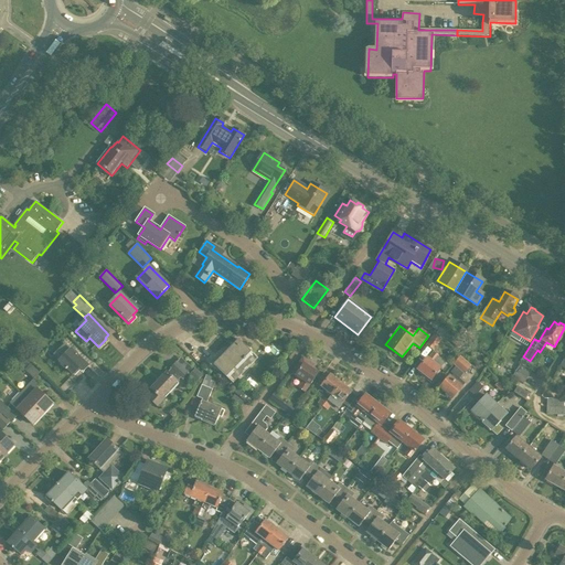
[(426,345),(433,351),(440,340),(434,334),(426,345)]
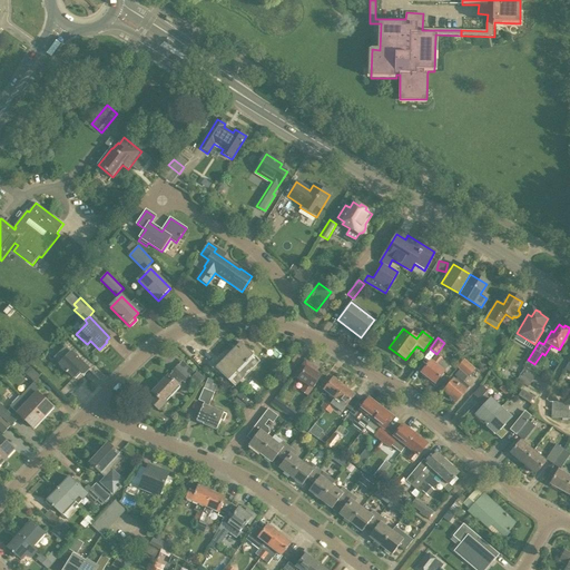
[(216,369),(235,387),(259,362),(241,343),(216,369)]
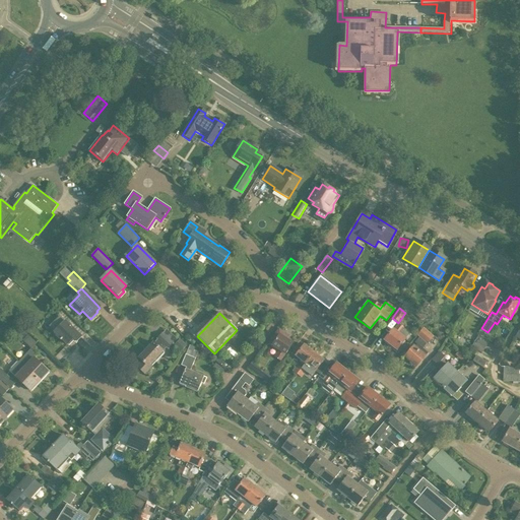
[(52,326),(56,329),(65,319),(61,316),(52,326)]
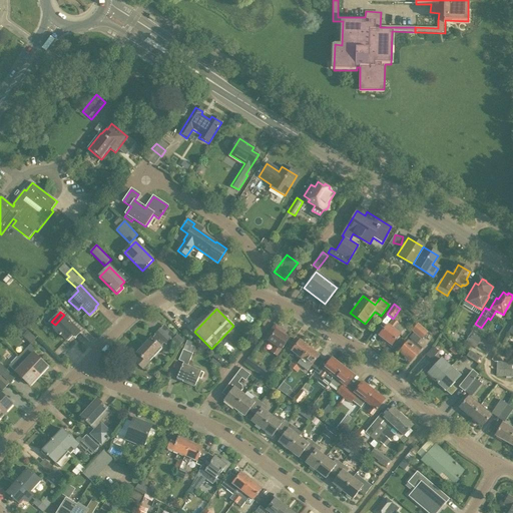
[(80,334),(64,318),(53,329),(66,341),(72,335),(75,338),(80,334)]
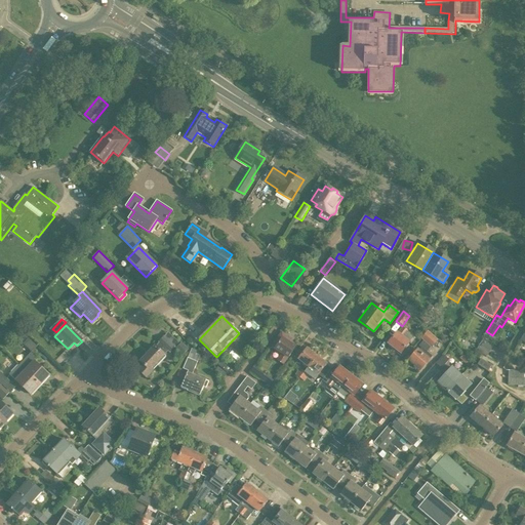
[(388,345),(400,354),(408,344),(402,338),(408,331),(402,327),(397,334),(396,333),(388,345)]
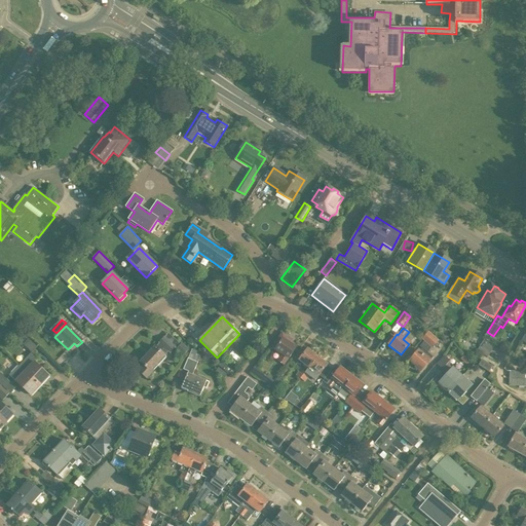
[(421,339),(424,341),(431,348),(439,341),(428,332),(421,339)]
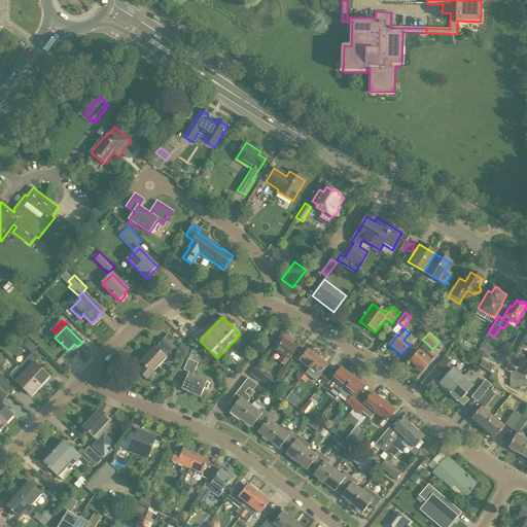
[(23,335),(18,341),(32,353),(37,348),(23,335)]
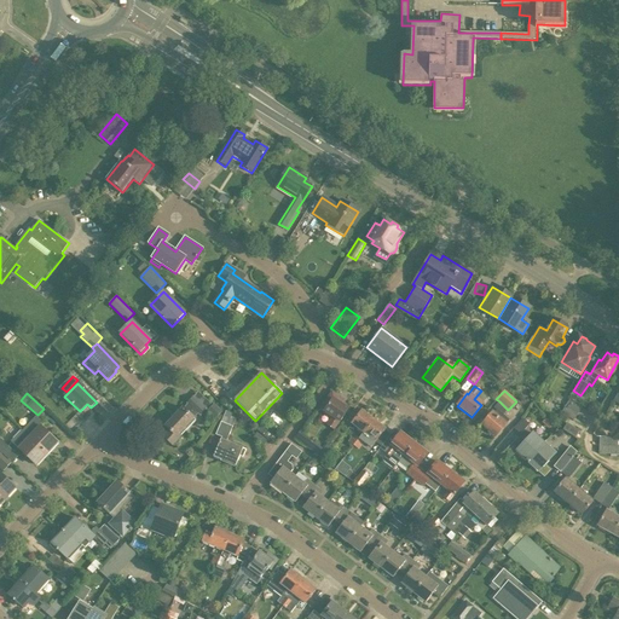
[(347,410),(340,405),(342,401),(334,395),(331,399),(328,397),(319,409),(331,417),(327,424),(333,429),(337,422),(347,410)]
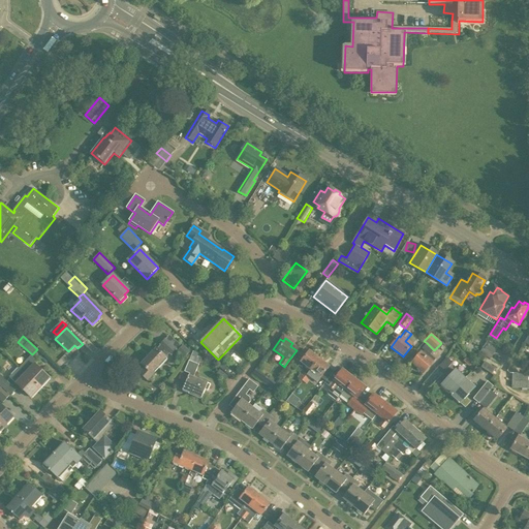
[(139,373),(148,380),(154,373),(152,372),(168,354),(170,355),(177,349),(164,339),(159,344),(159,345),(142,365),(145,368),(139,373)]
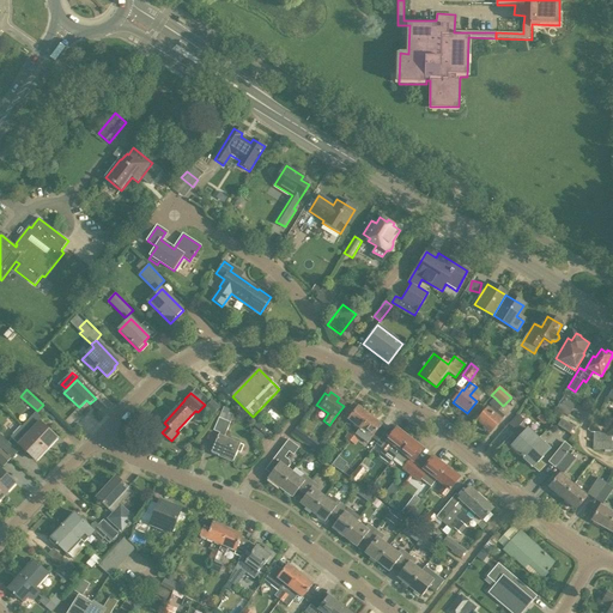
[(556,408),(568,417),(576,402),(564,395),(556,408)]
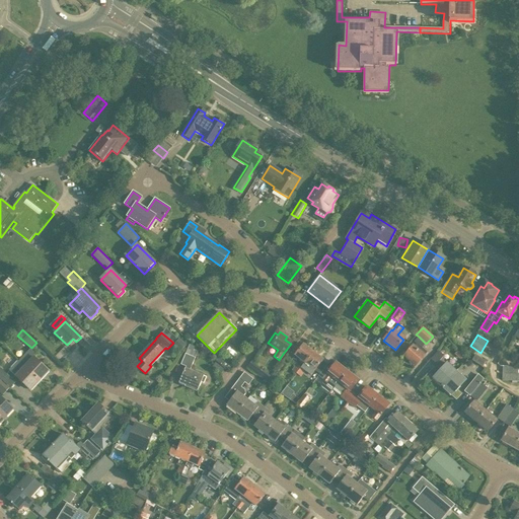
[(413,347),(403,357),(416,367),(427,354),(422,349),(426,344),(419,337),(414,342),(417,345),(414,348),(413,347)]
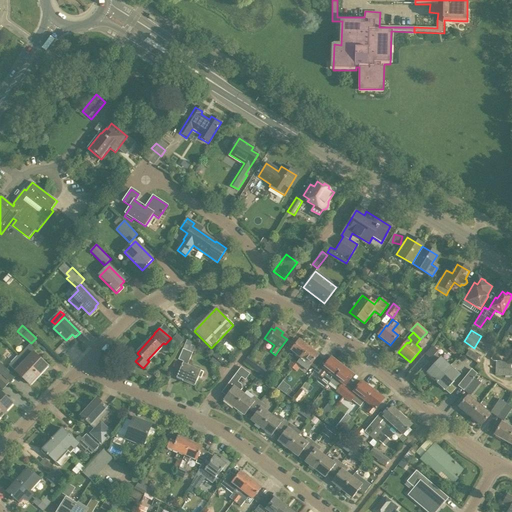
[(171,340),(178,347),(183,341),(177,334),(171,340)]
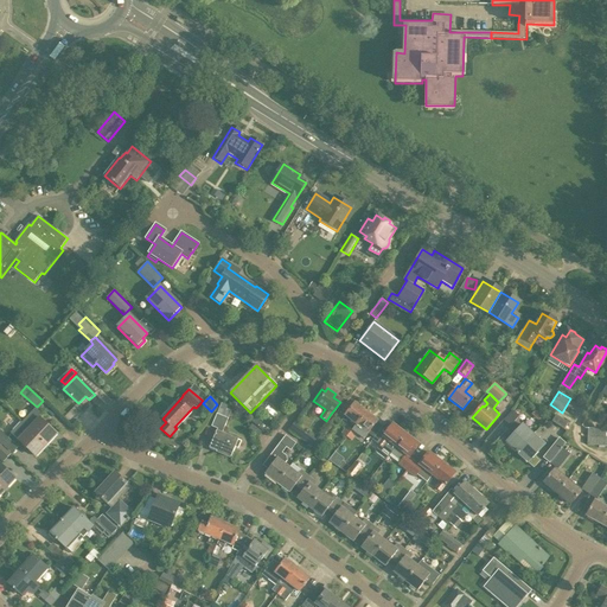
[(353,403),(344,416),(356,425),(365,411),(353,403)]
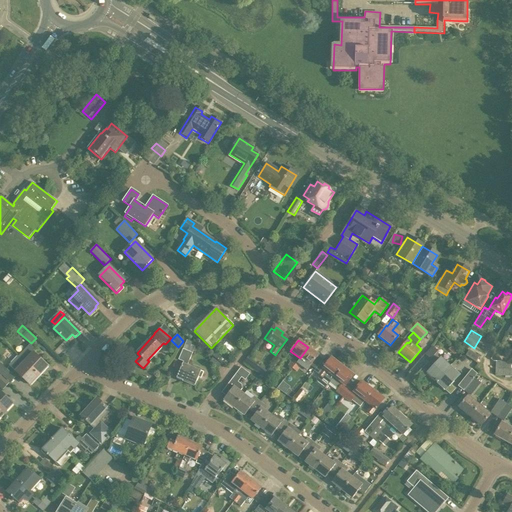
[(31,344),(18,357),(39,376),(47,367),(33,353),(37,349),(31,344)]
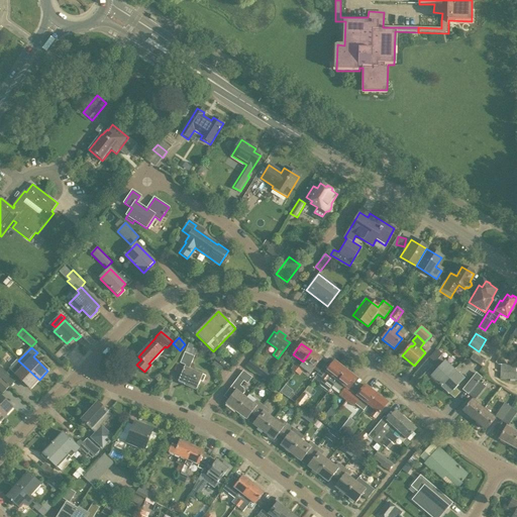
[(191,349),(189,355),(194,357),(197,350),(193,348),(192,347),(191,349)]
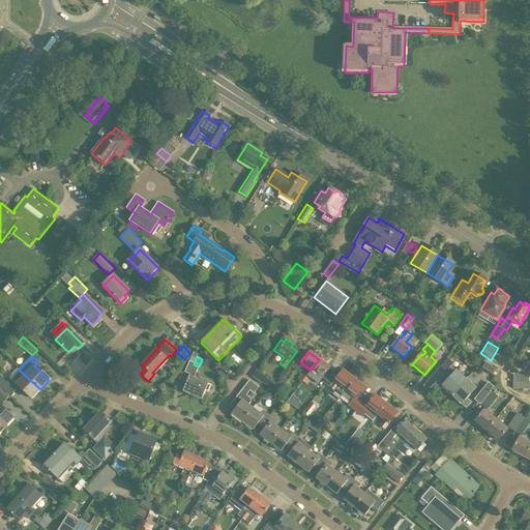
[(440,366),(445,372),(453,363),(447,358),(440,366)]
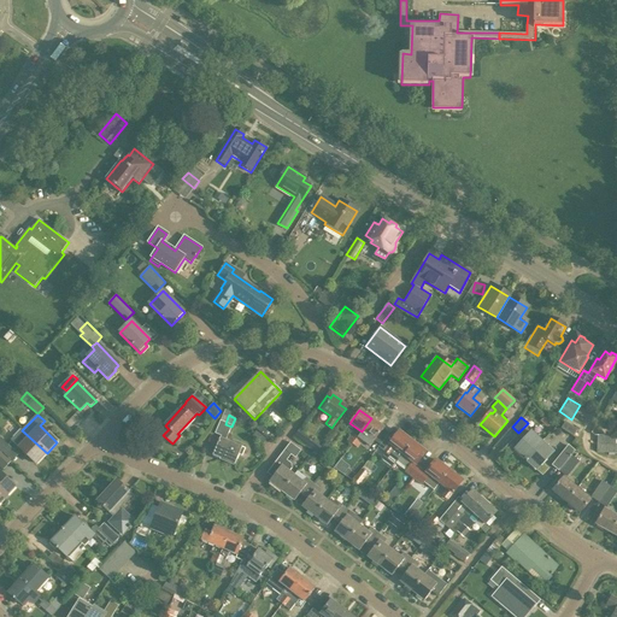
[(362,432),(357,436),(369,446),(382,428),(371,418),(362,432)]
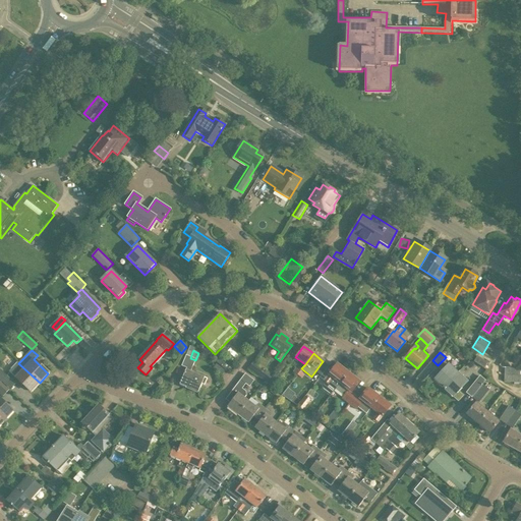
[(190,358),(185,356),(181,367),(186,369),(179,386),(197,393),(204,378),(190,372),(195,360),(190,358)]
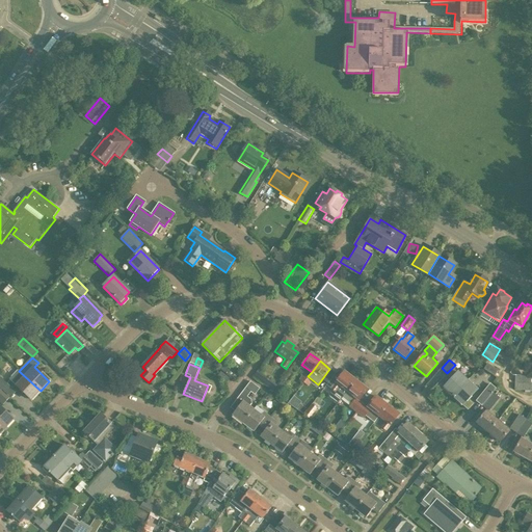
[(487,364),(483,370),(494,376),(498,370),(487,364)]
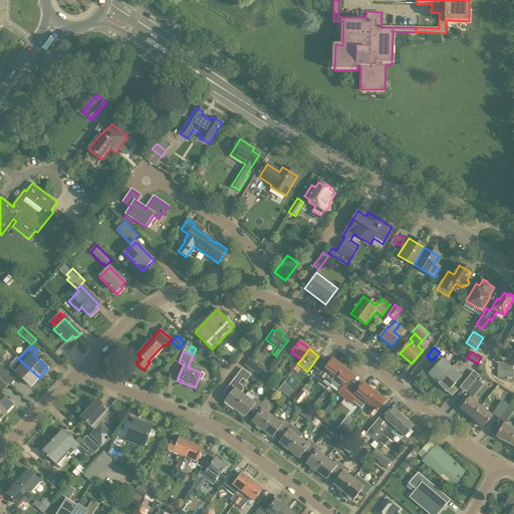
[(213,356),(223,365),(229,359),(226,357),(221,355),(218,352),(213,356)]
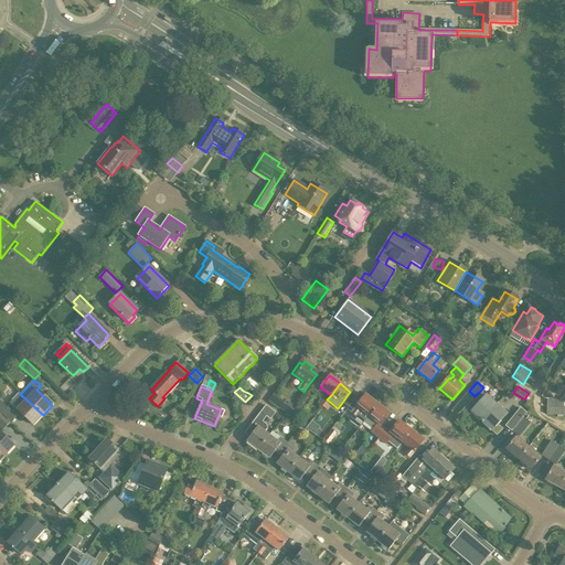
[(43,415),(20,394),(19,394),(10,404),(33,426),(43,415)]
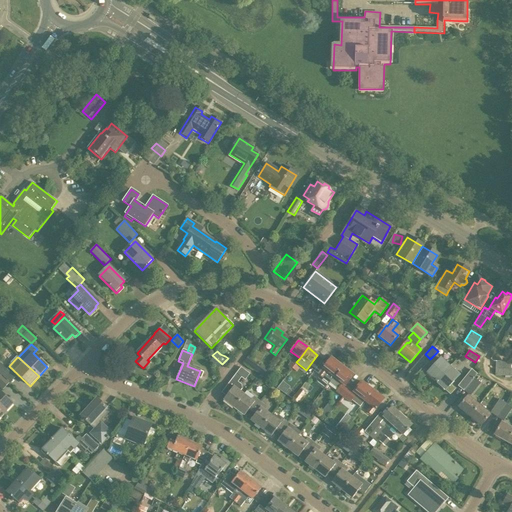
[(212,357),(209,362),(218,368),(221,364),(212,357)]
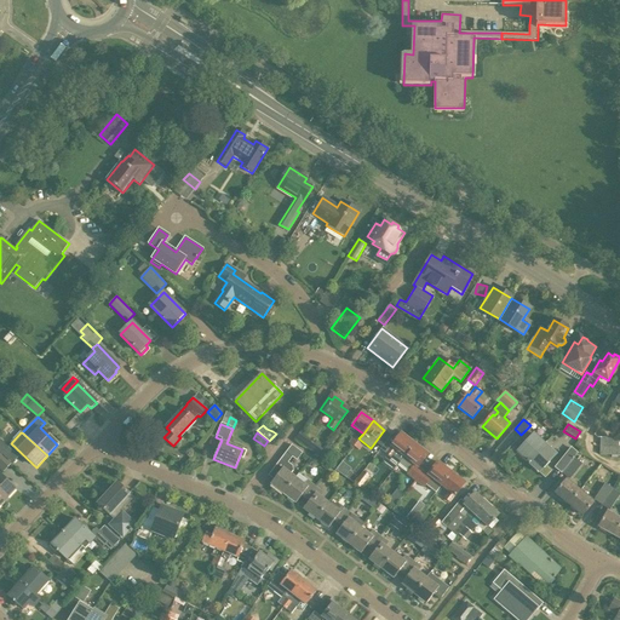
[(294,440),(317,457),(322,449),(299,432),(294,440)]
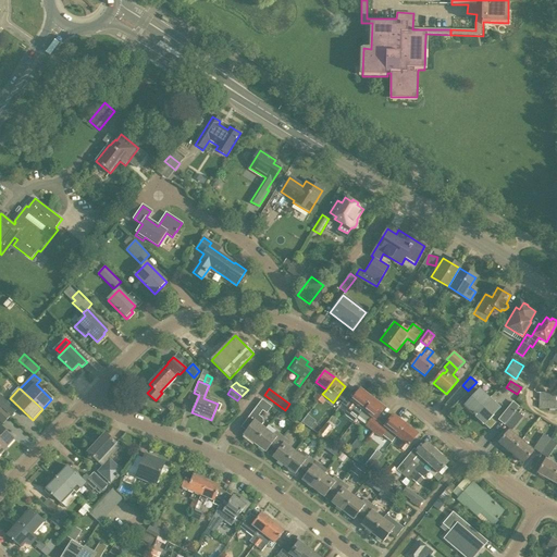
[(347,412),(356,419),(371,399),(359,390),(350,401),(346,407),(349,410),(347,412)]
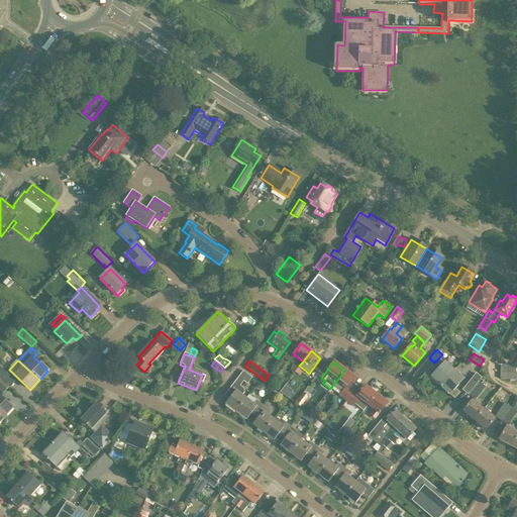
[(291,369),(295,372),(299,366),(295,363),(291,369)]
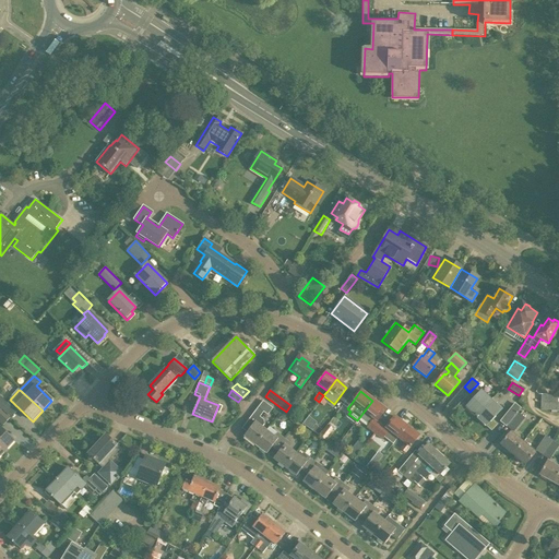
[(461,403),(476,417),(491,401),(482,392),(472,402),(466,396),(461,403)]
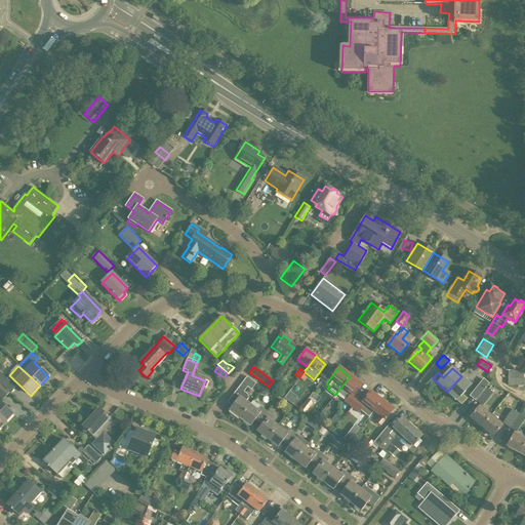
[(508,370),(508,378),(524,379),(524,377),(524,371),(508,370)]
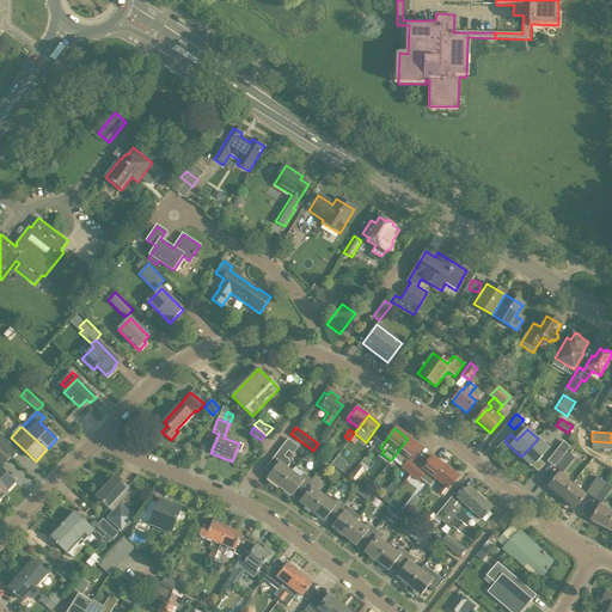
[(354,433),(349,440),(355,445),(360,438),(354,433)]
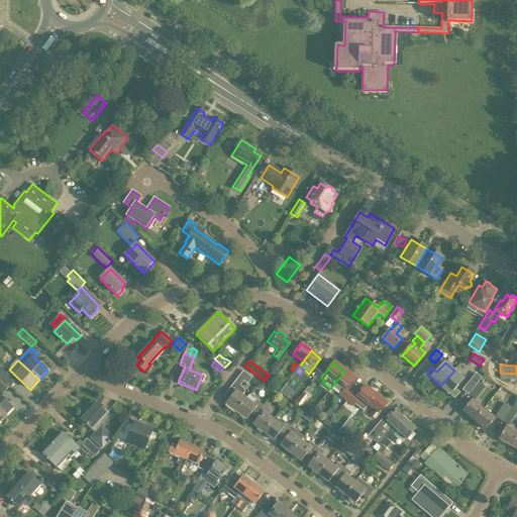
[(278,375),(273,371),(265,381),(270,385),(278,375)]
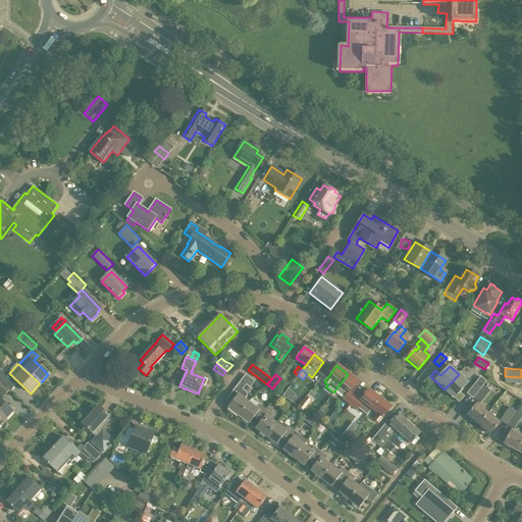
[(343,400),(349,405),(355,397),(351,394),(359,383),(348,374),(333,393),(336,389),(345,397),(344,398),(343,400)]
